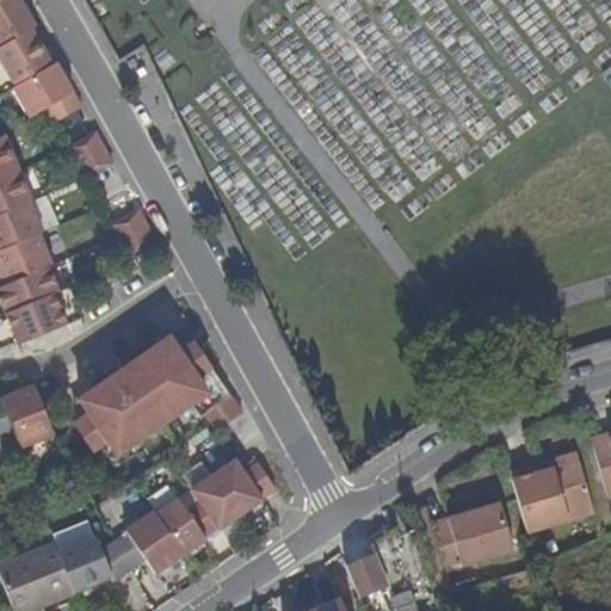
[(18,0),(0,0),(0,45),(30,29),(35,26),(18,0)]
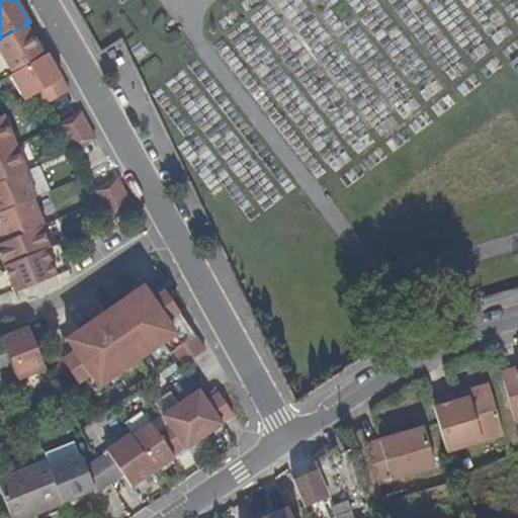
[(0,38),(0,53),(12,73),(44,55),(25,24),(0,38)]
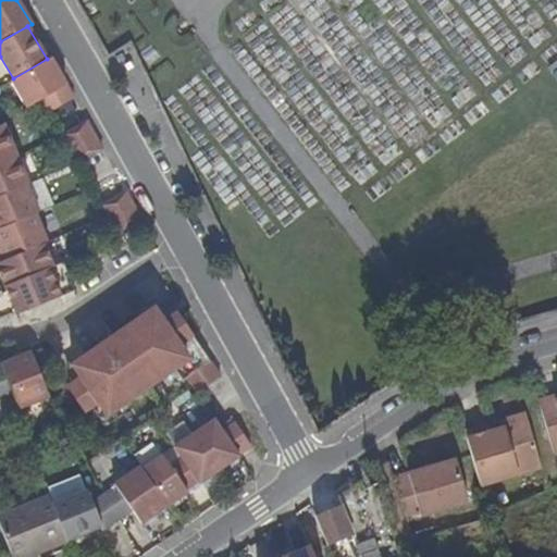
[(47,59),(13,78),(11,79),(26,107),(40,98),(49,112),(73,97),(50,57),(47,59)]
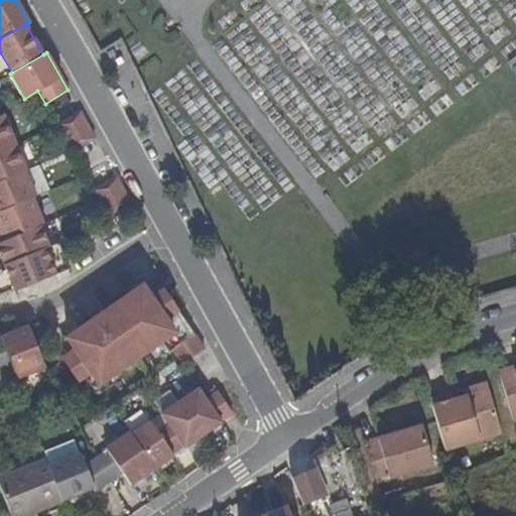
[(56,125),(71,150),(95,137),(80,111),(56,125)]
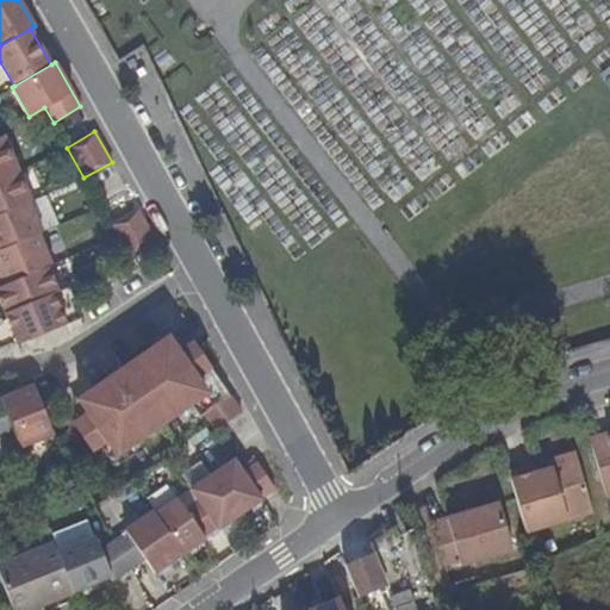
[(2,134),(0,135),(0,175),(18,167),(2,134)]
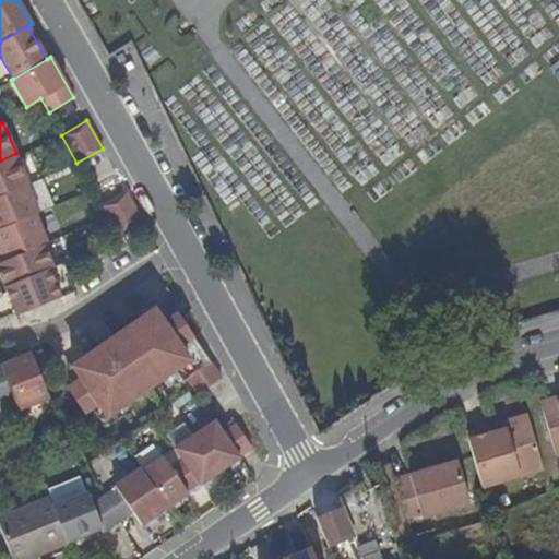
[(0,161),(0,195),(27,183),(30,182),(16,153),(0,161)]
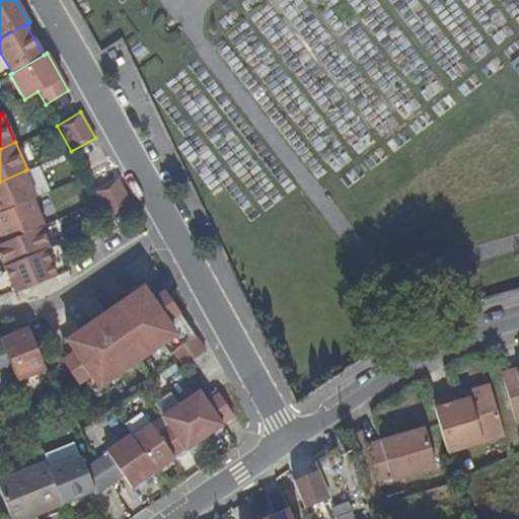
[(36,197),(25,170),(0,181),(0,212),(33,198),(36,197)]
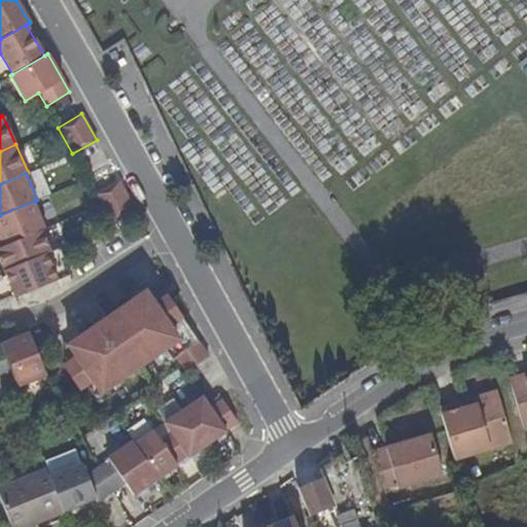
[(127,192),(119,180),(96,194),(102,206),(127,192)]
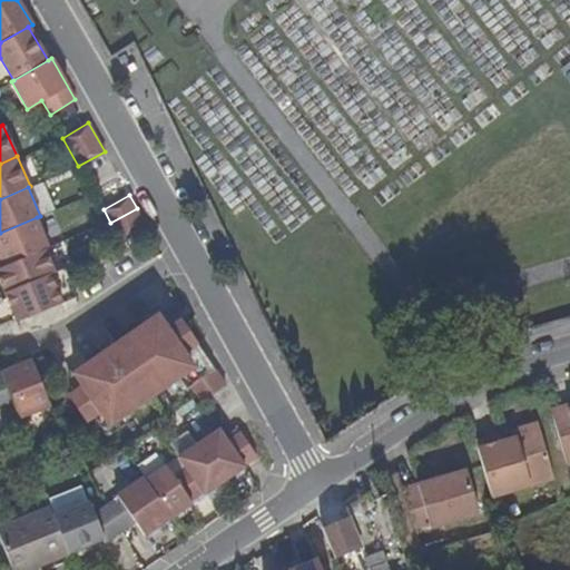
[(110,223),(119,238),(146,224),(137,208),(110,223)]
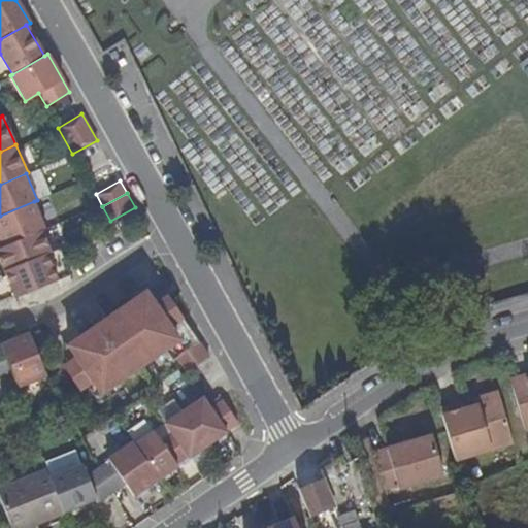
[(34,201),(0,216),(0,235),(4,244),(0,245),(0,246),(42,229),(45,227),(34,201)]
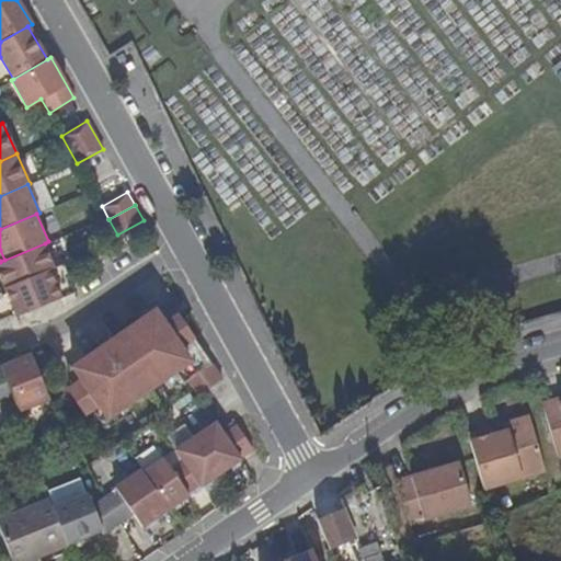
[(45,243),(0,262),(0,273),(6,287),(54,266),(45,243)]
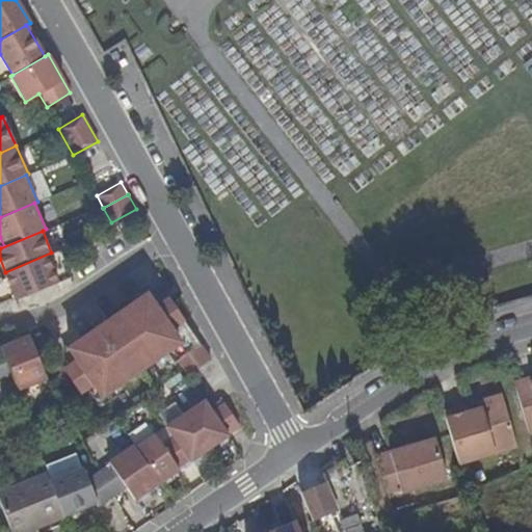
[(60,247),(51,253),(5,272),(10,284),(0,288),(0,290),(10,286),(15,296),(17,298),(72,275),(62,253),(60,247)]
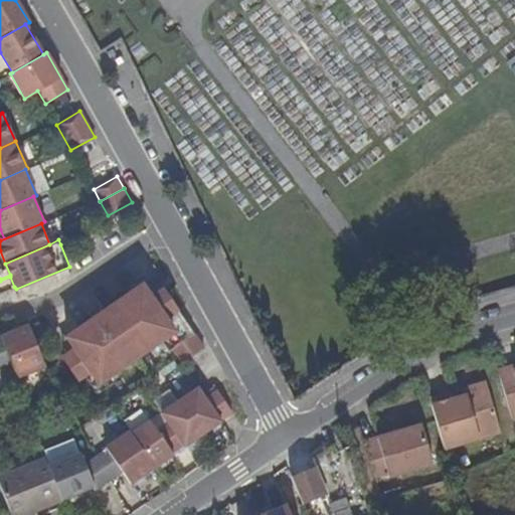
[(0,293),(14,287),(10,277),(0,281),(0,293)]
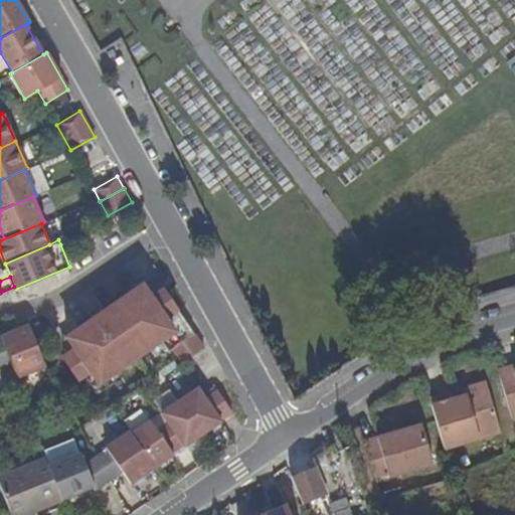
[(164,336),(178,358),(179,357),(173,346),(193,332),(178,309),(177,310),(165,317),(151,296),(146,288),(143,284),(143,285),(66,333),(74,346),(89,368),(97,380),(164,336)]
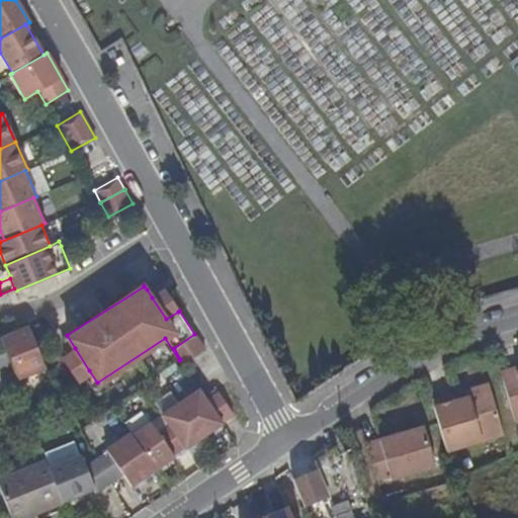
[(166,319),(178,312),(163,289),(152,297),(166,319)]
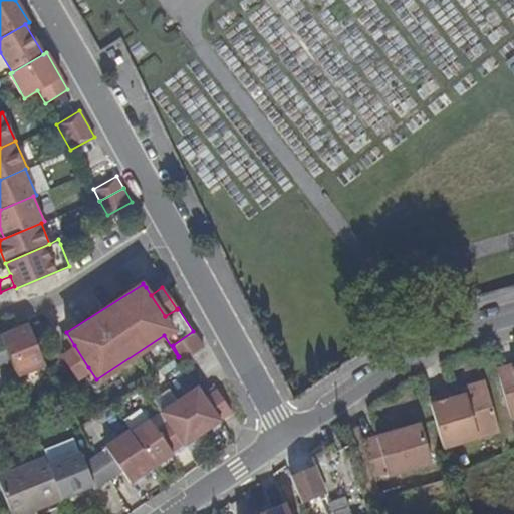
[(4,336),(0,337),(0,365),(1,367),(14,361),(20,375),(46,365),(36,339),(30,323),(3,334),(4,336)]
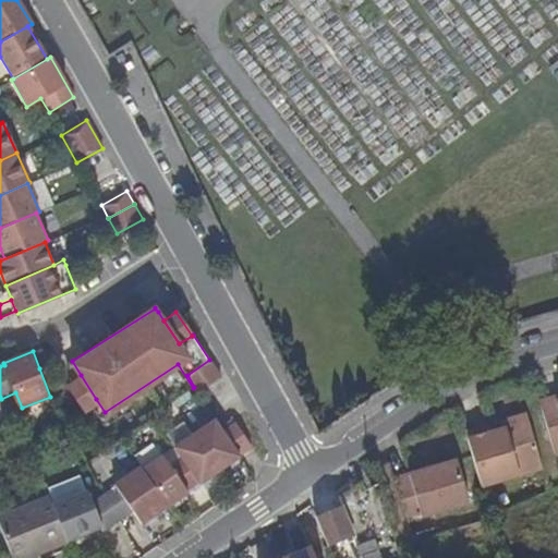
[(193,388),(196,393),(207,386),(221,377),(209,360),(187,375),(194,387),(193,388)]
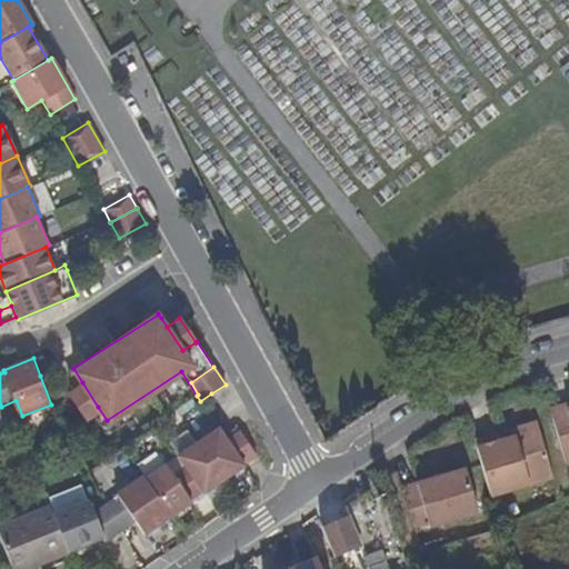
[(85,415),(98,407),(82,382),(69,390),(85,415)]
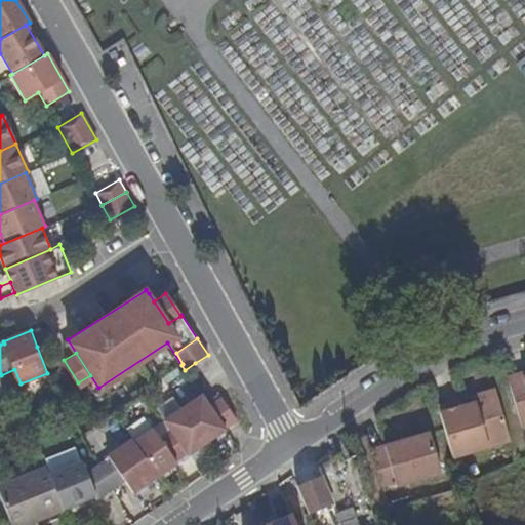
[(524,374),(510,379),(523,429),(524,428),(524,374)]
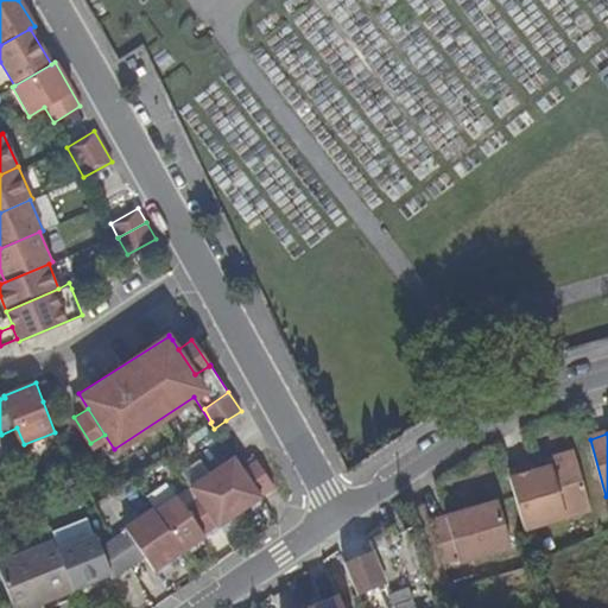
[(534,462),(508,469),(524,526),(590,507),(575,450),(548,457),(550,466),(537,469),(534,462)]
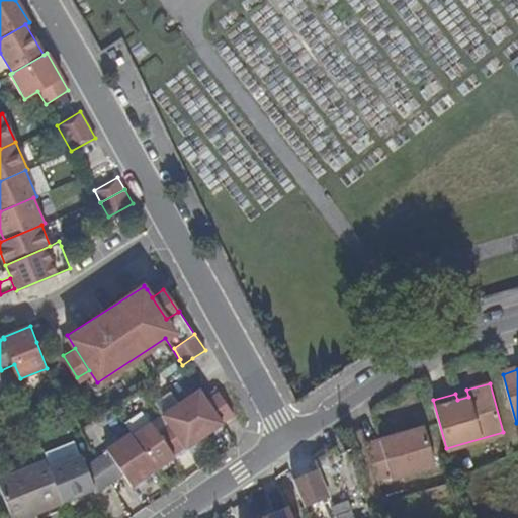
[(184,400),(207,435),(226,422),(225,421),(237,413),(222,391),(209,399),(201,387),(184,400)]
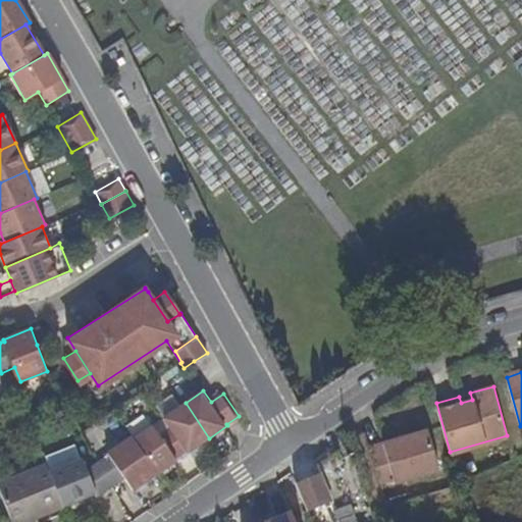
[(191,452),(209,438),(186,403),(166,417),(173,427),(172,427),(188,450),(189,450),(191,452)]
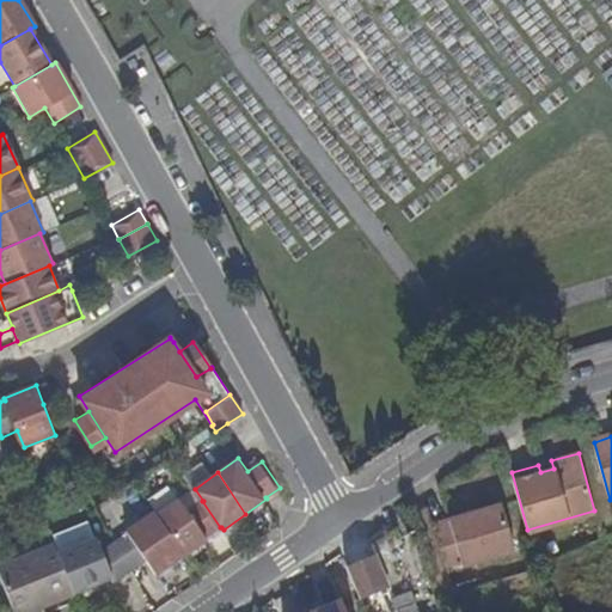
[(157,512),(185,555),(210,539),(208,536),(220,527),(202,501),(190,509),(182,499),(159,514),(157,510),(157,512)]
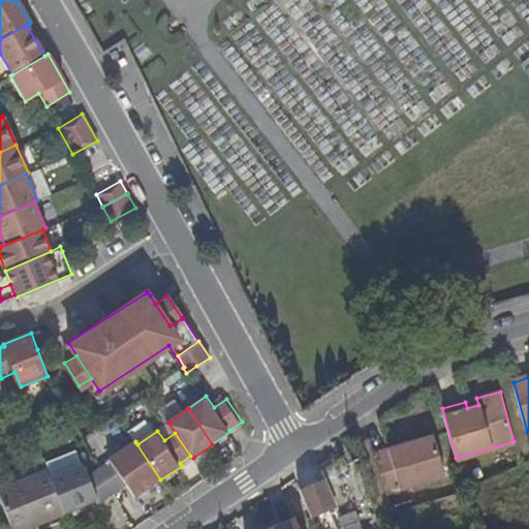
[(435,436),(376,453),(387,494),(446,477),(435,436)]
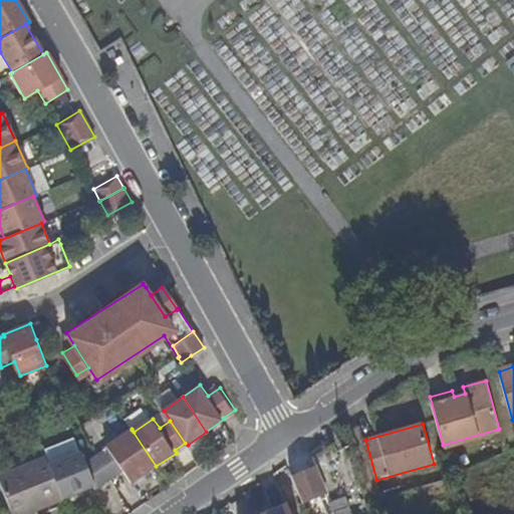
[(98,456),(112,477),(125,469),(134,482),(156,466),(132,430),(108,446),(110,448),(98,456)]
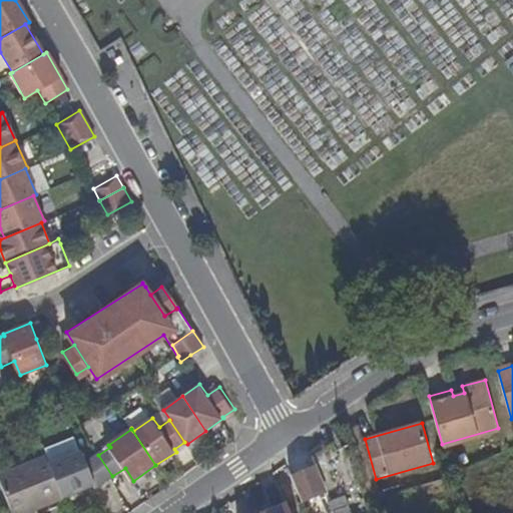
[(50,463),(64,497),(96,484),(97,487),(112,476),(98,455),(88,461),(83,450),(50,463)]
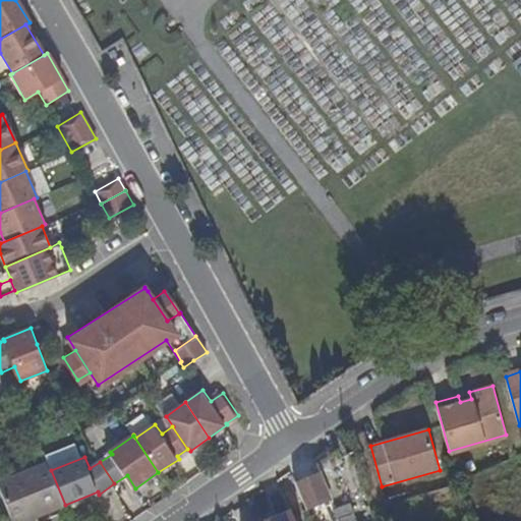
[(26,520),(40,515),(65,505),(51,470),(48,464),(0,483),(14,520),(26,520)]
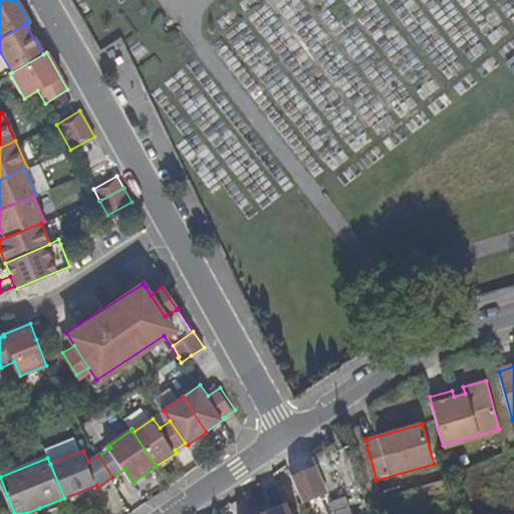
[(292,513),(287,502),(260,513),(292,513)]
